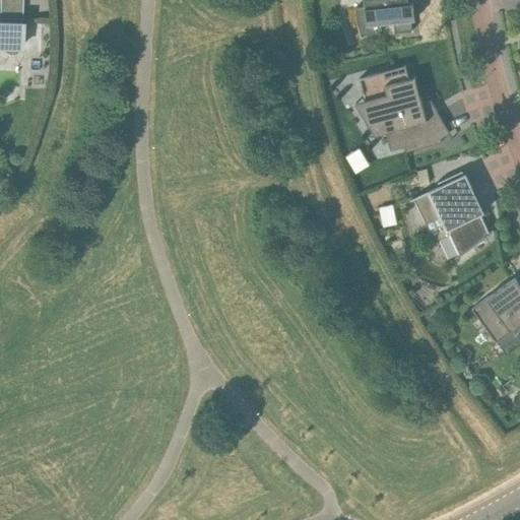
[(22,19),(22,0),(0,0),(0,18),(2,19),(2,22),(0,21),(0,46),(21,48),(22,22),(19,22),(19,19),(22,19)]
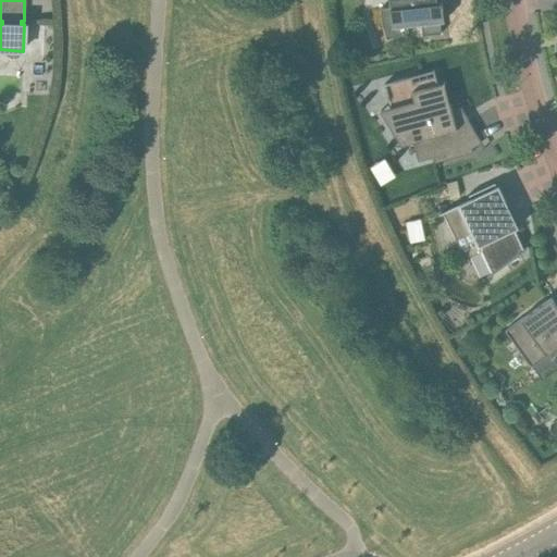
[(390,0),(391,8),(381,9),(382,20),(384,29),(386,40),(409,33),(408,26),(422,24),(423,36),(442,34),(441,22),(445,22),(442,0),(390,0)]
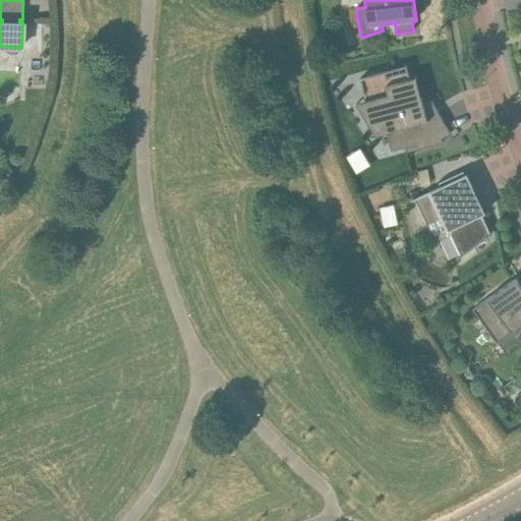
[(416,101),(408,71),(388,77),(386,71),(360,78),(366,102),(369,102),(373,117),(371,117),(377,135),(387,133),(392,152),(418,143),(419,150),(443,142),(442,139),(451,133),(432,101),(423,104),(422,99),(416,101)]
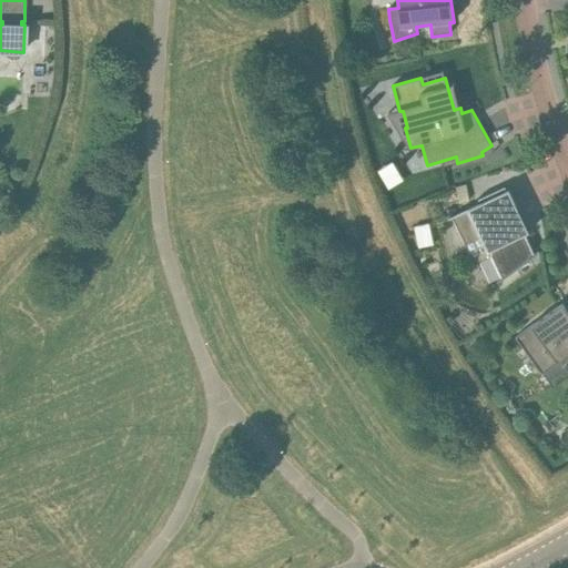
[(466,185),(456,188),(459,202),(469,201),(466,185)]
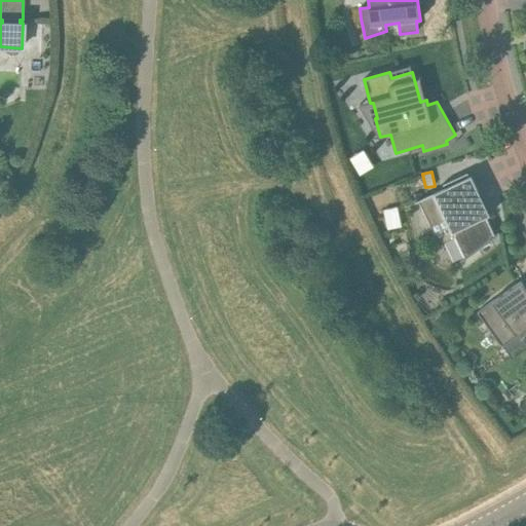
[(498,232),(494,235),(474,191),(476,190),(468,173),(443,184),(445,188),(415,201),(415,202),(419,200),(431,226),(447,219),(464,257),(460,260),(461,261),(499,234),(498,232)]
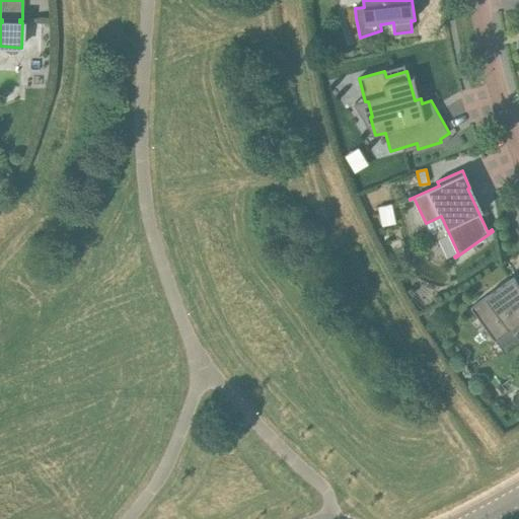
[(518,284),(513,277),(470,307),(492,343),(518,323),(518,284)]
